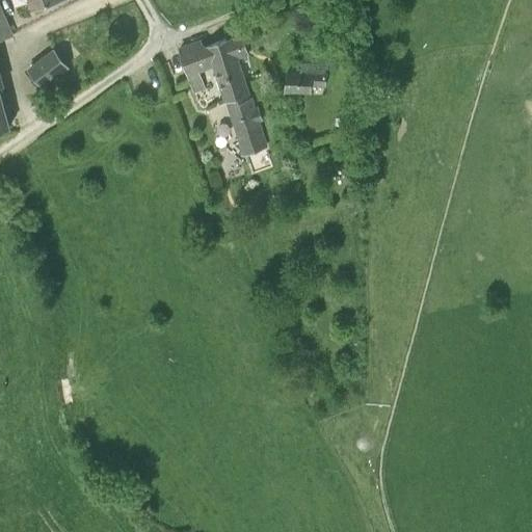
[(223,101),(224,100),(251,90),(248,82),(240,58),(248,56),(238,25),(224,30),(228,38),(202,48),(207,61),(186,69),(193,88),(194,92),(206,88),(200,72),(211,68),(223,101)]
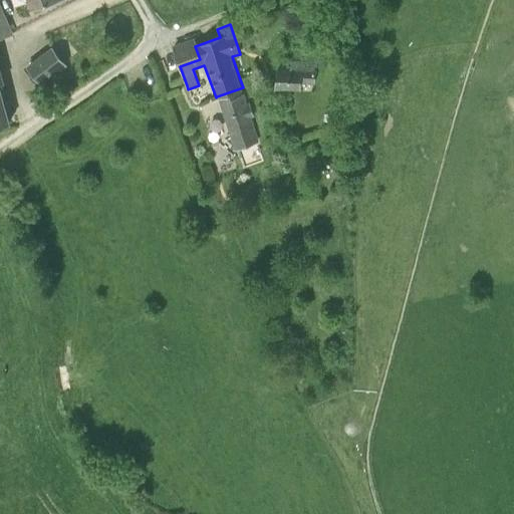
[(67,65),(52,46),(26,69),(40,86),(67,65)]
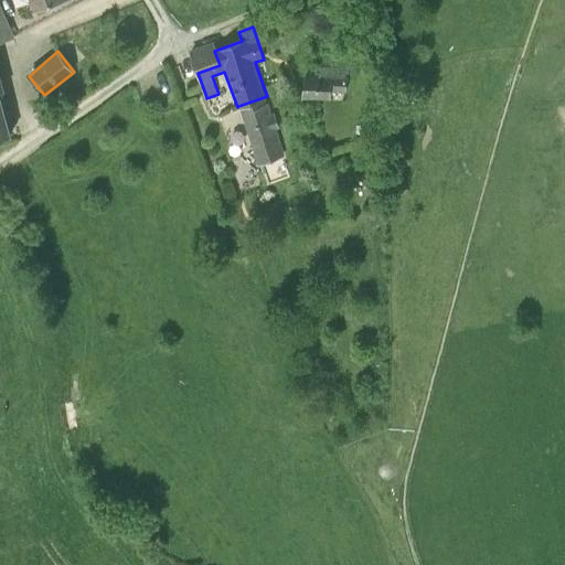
[(309,68),(306,96),(330,99),(331,91),(345,93),(349,74),(309,68)]
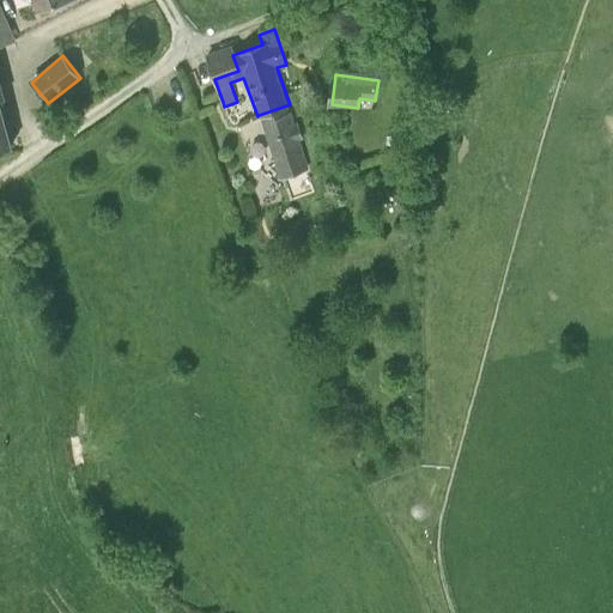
[(307,163),(290,104),(259,115),(279,178),(283,177),(307,169),(309,168),(307,163)]
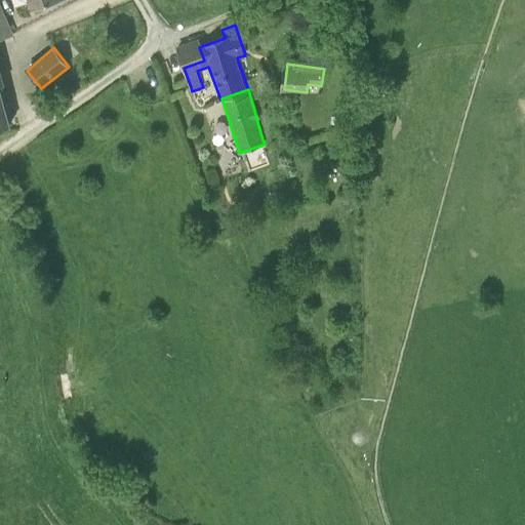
[(0,128),(9,126),(0,91),(0,128)]
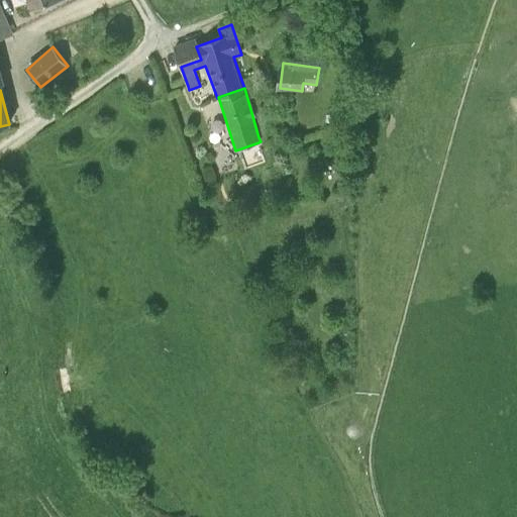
[(266,163),(259,142),(238,149),(244,170),(266,163)]
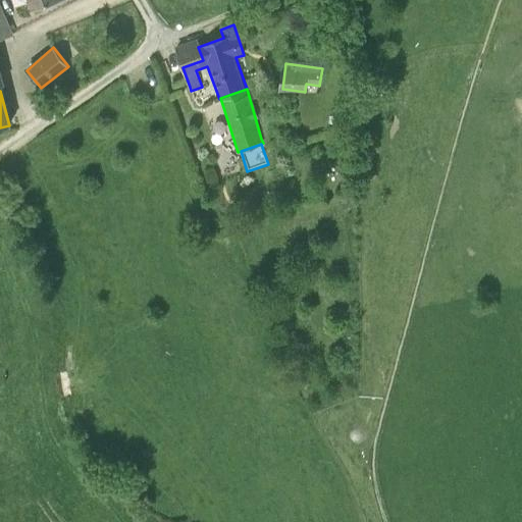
All buildings are outlined.
